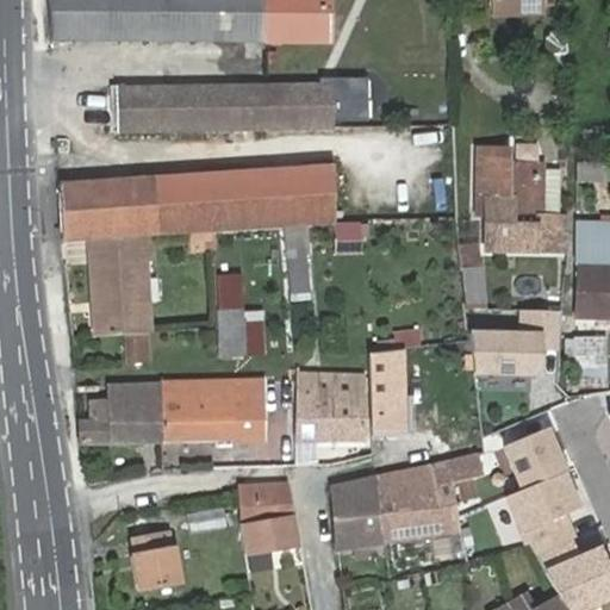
[(48,0),(51,42),(329,45),(328,0),(48,0)]
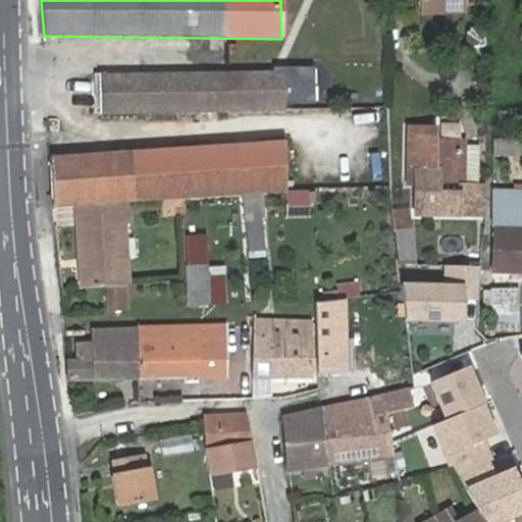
[(464,0),(419,0),(420,13),(465,12),(464,0)]
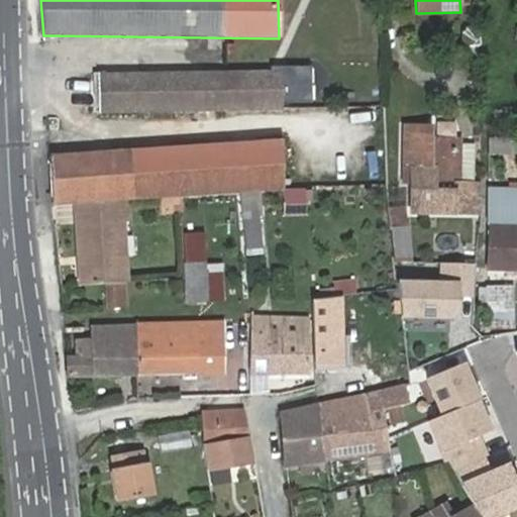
[(279,110),(279,73),(99,75),(100,112),(279,110)]
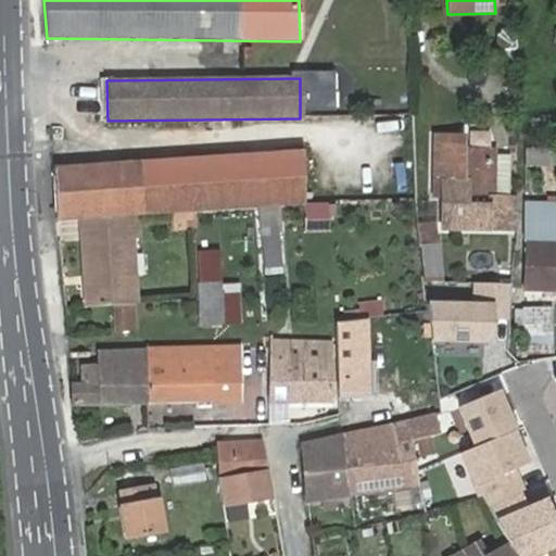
[(464,139),(436,139),(436,198),(442,198),(442,228),(510,230),(513,199),(494,199),(494,188),(487,189),(487,155),(464,154),(464,139)]
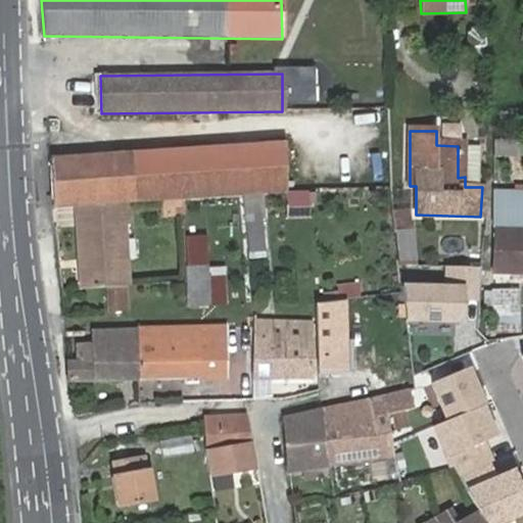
[(54,204),(286,189),(284,143),(51,157),(54,204)]
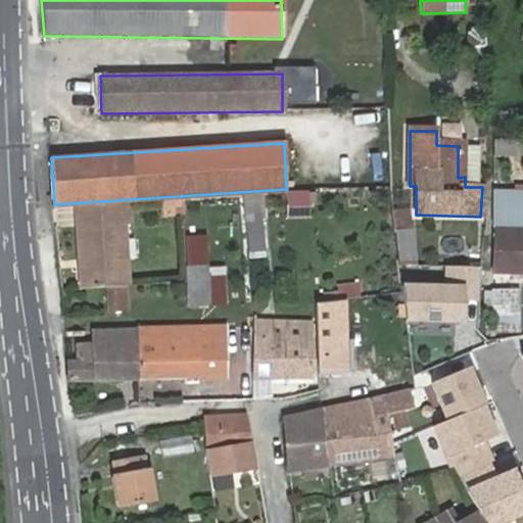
[(289,192),(289,206),(315,206),(314,192),(289,192)]
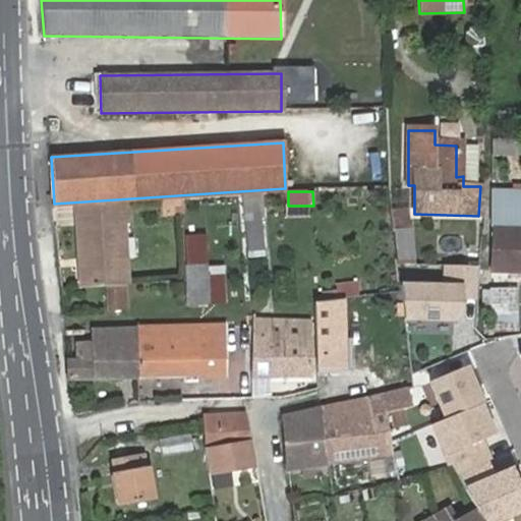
[(520,252),(520,192),(493,192),(491,274),(516,274),(517,253),(520,252)]
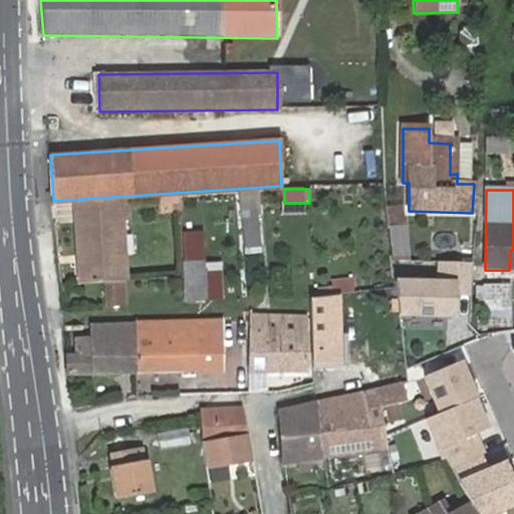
[(175,198),(161,199),(162,211),(177,210),(175,198)]
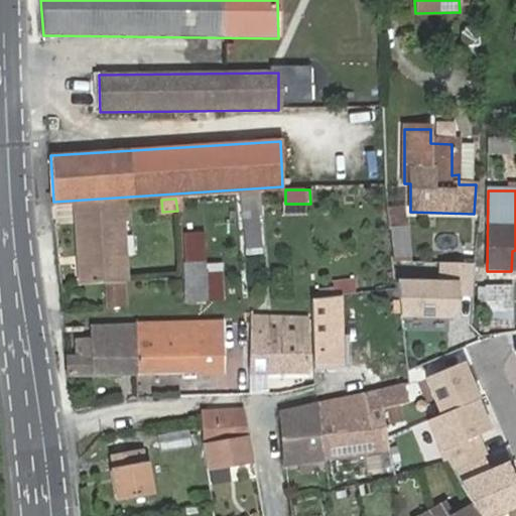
[(126,220),(125,202),(80,205),(81,221),(75,221),(79,284),(125,281),(120,220),(126,220)]
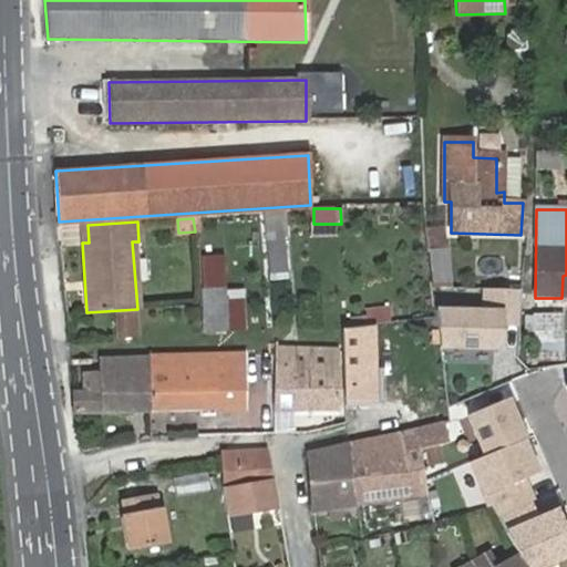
[(284,232),(264,234),(267,275),(288,272),(284,232)]
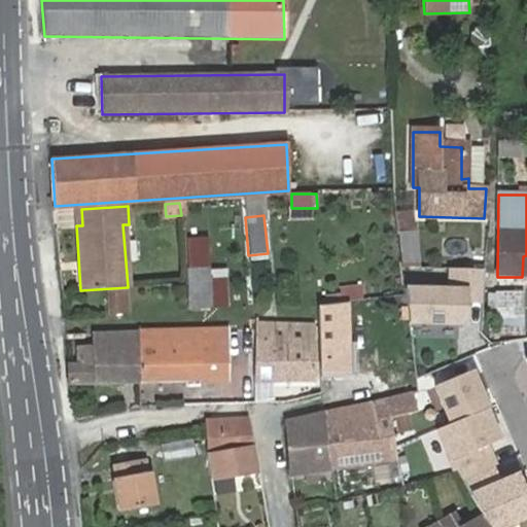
[(415,215),(395,215),(398,235),(417,234),(415,215)]
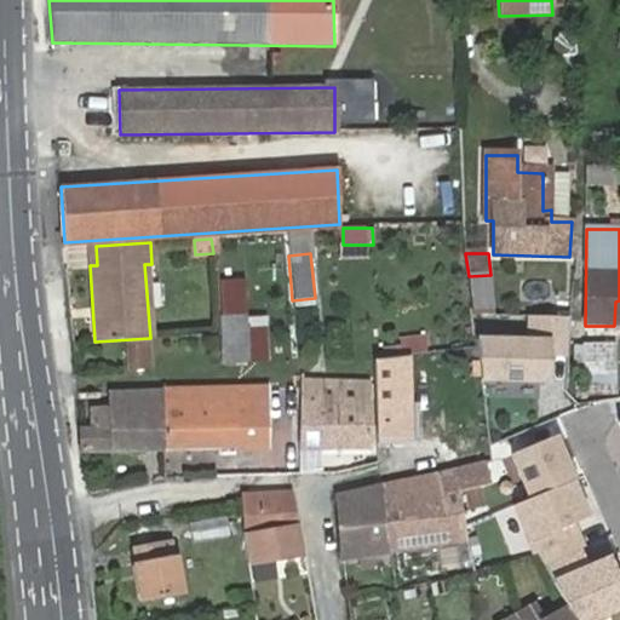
[(494,315),(491,275),(469,276),(472,314),(494,315)]
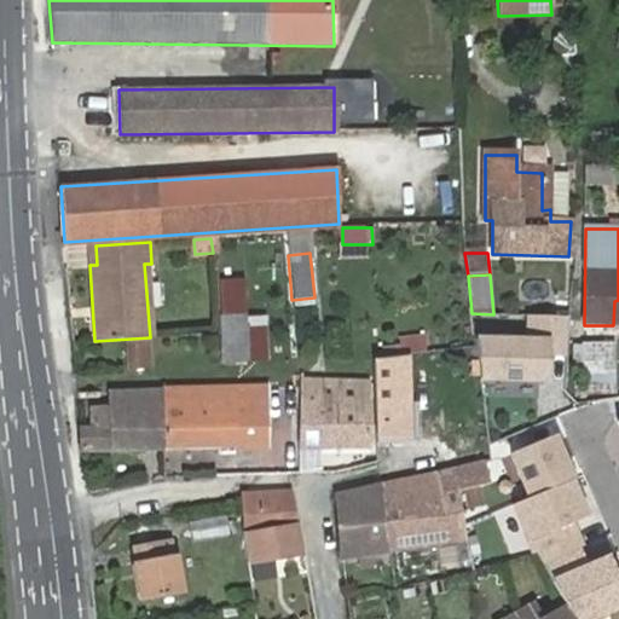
[(243,279),(219,279),(223,362),(247,362),(244,317),(243,279)]
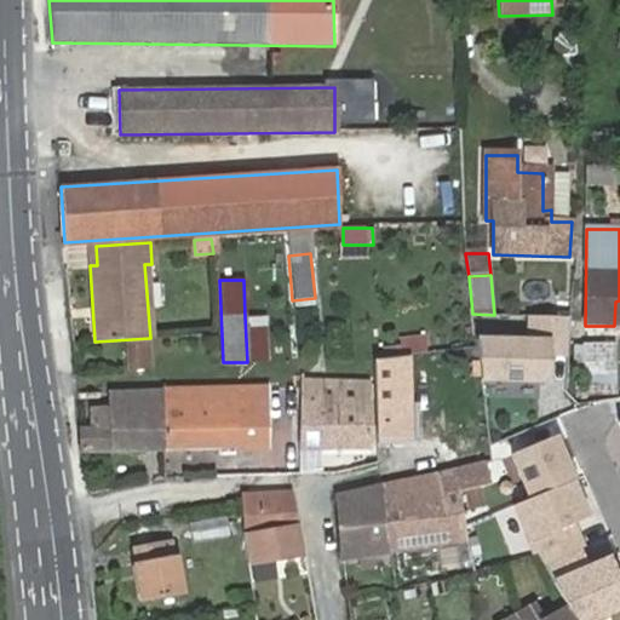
[(530,340),(476,339),(481,379),(547,382),(549,352),(568,354),(572,316),(532,316),(530,340)]
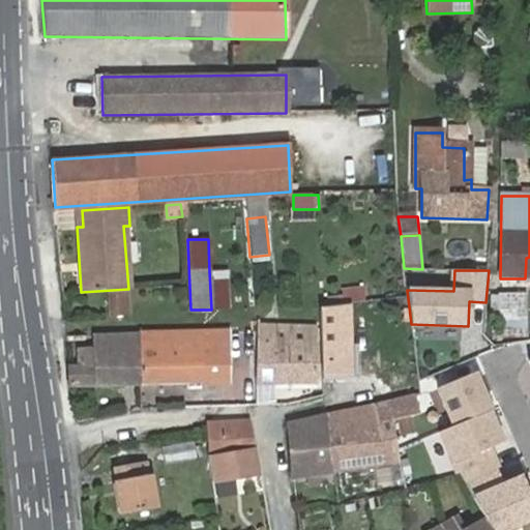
[(227,271),(209,271),(211,310),(229,310),(227,271)]
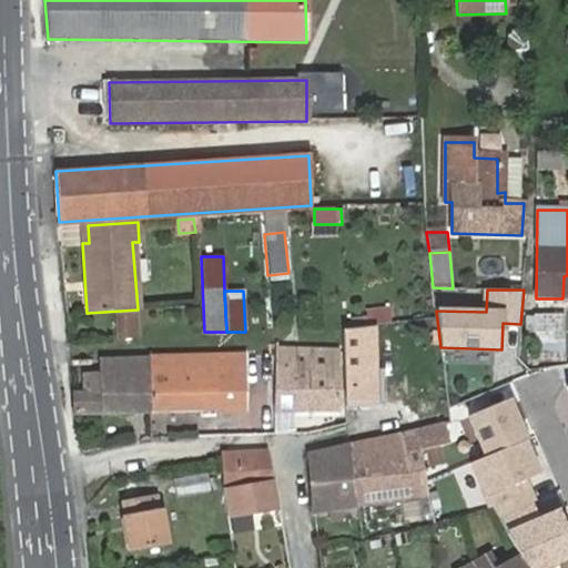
[(114,313),(117,338),(139,337),(137,312),(114,313)]
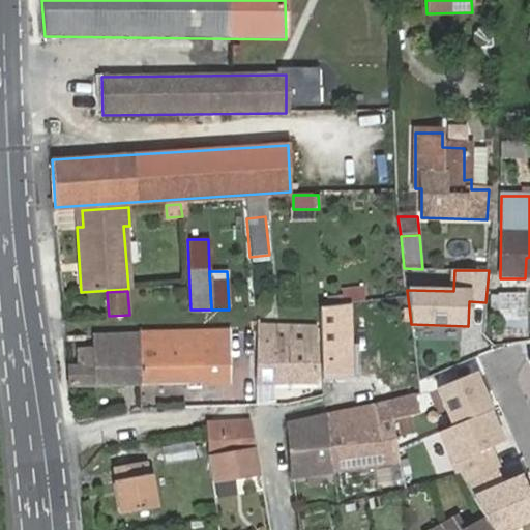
[(526,293),(490,292),(489,336),(525,337),(526,293)]
